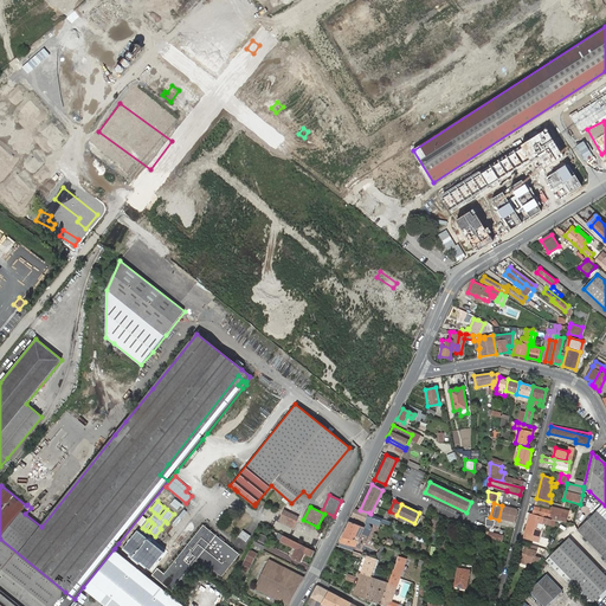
[(516,509),(504,507),(501,519),(514,522),(516,509)]
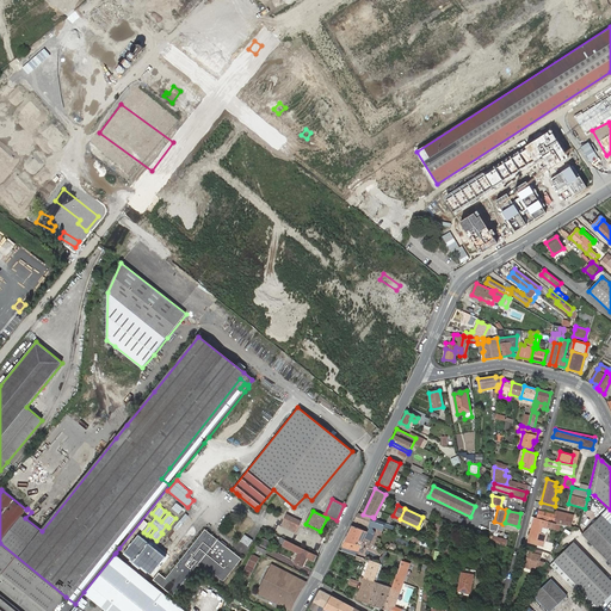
[(541,511),(539,518),(563,524),(563,525),(567,526),(571,526),(574,516),(567,514),(557,512),(556,516),(541,511)]
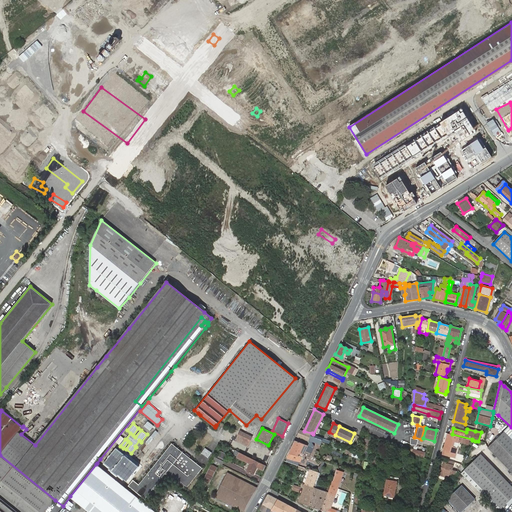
[(304,431),(300,429),(296,437),(308,441),(312,433),(304,431)]
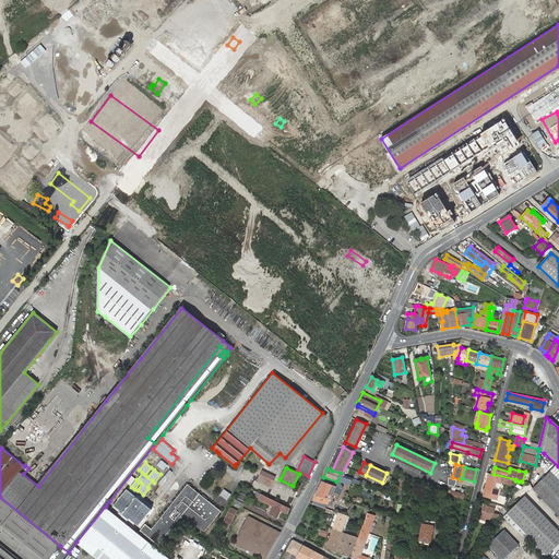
[(271,487),(275,477),(262,471),(258,480),(271,487)]
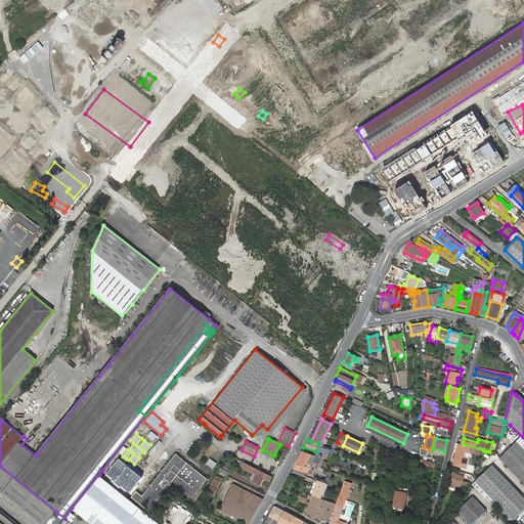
[(523,445),(521,448),(516,442),(498,459),(523,484),(523,445)]
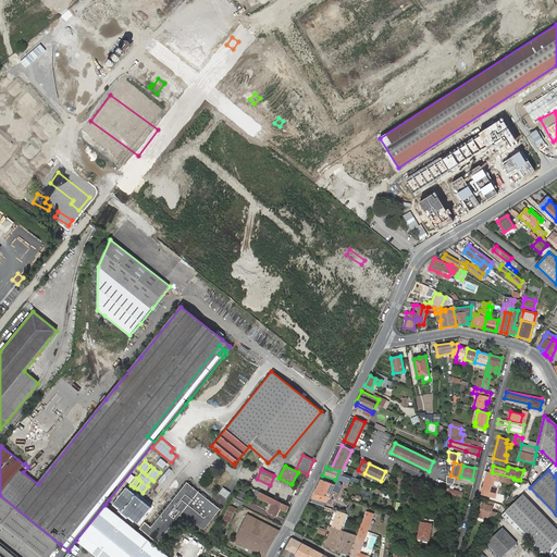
[(506,478),(487,472),(483,495),(495,498),(498,481),(505,482),(506,478)]
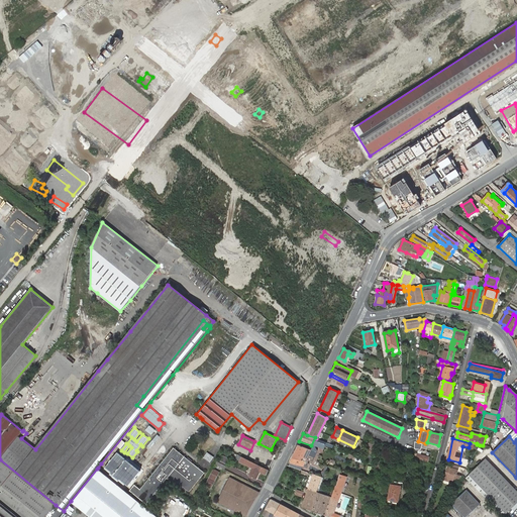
[(414,441),(414,448),(421,450),(423,444),(414,441)]
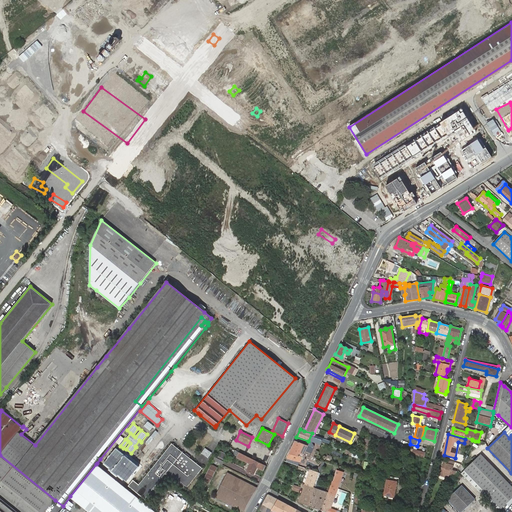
[(289,454),(287,458),(300,462),(302,458),(303,458),(304,457),(304,455),(303,455),(307,447),(308,445),(296,441),(289,454)]
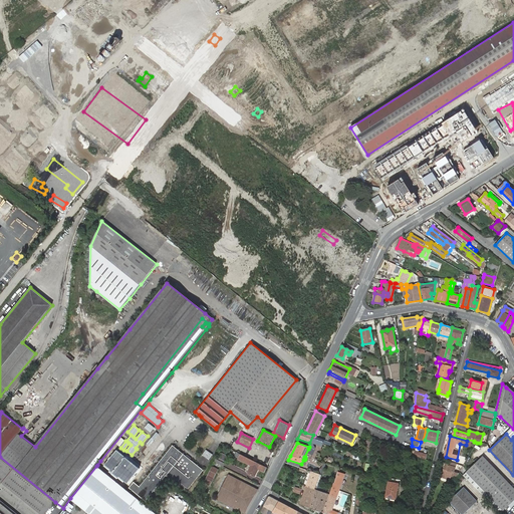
[(134,482),(129,488),(146,501),(168,473),(188,489),(203,470),(195,463),(177,449),(173,445),(140,486),(134,482)]
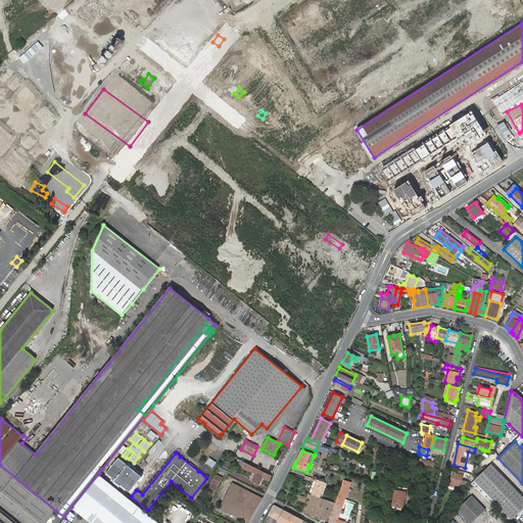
[(269,480),(271,475),(245,462),(242,467),(255,474),(251,481),(258,485),(263,477),(269,480)]
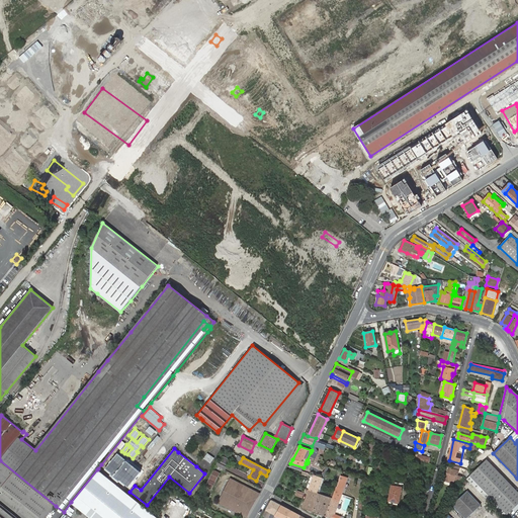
[(226,469),(229,462),(222,459),(220,463),(218,462),(216,465),(225,470),(226,469)]
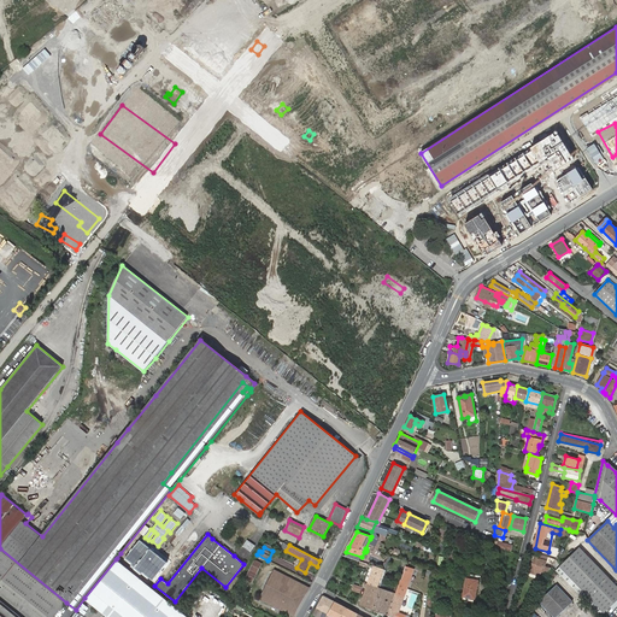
[(0,548),(0,616),(53,616),(66,603),(0,548)]
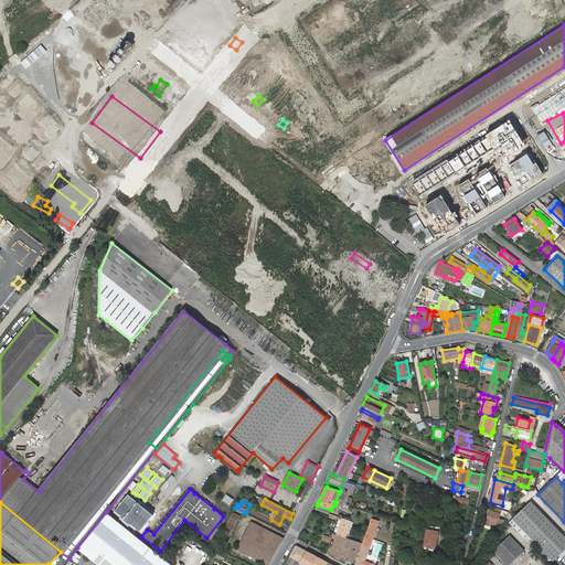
[(564,550),(564,537),(531,502),(513,519),(536,543),(532,547),(548,564),(553,562),(564,550)]
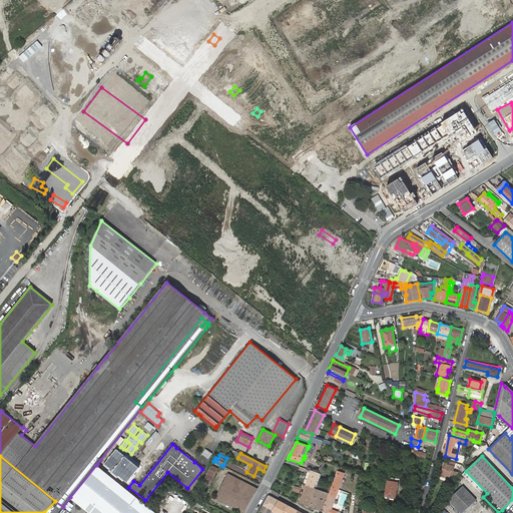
[(455,463),(449,461),(448,464),(444,463),(441,474),(446,475),(450,476),(452,471),(453,471),(455,463)]
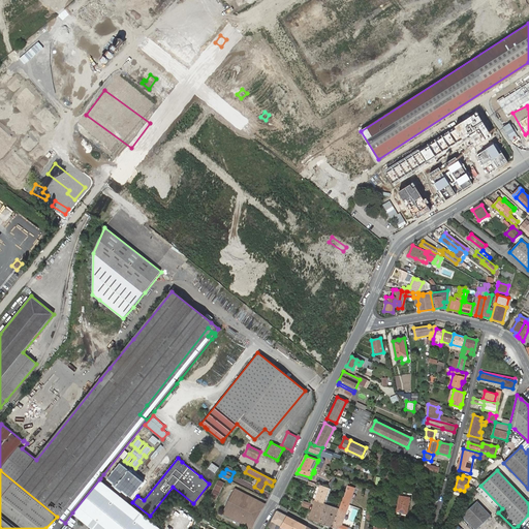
[(99,479),(72,512),(92,528),(160,528),(99,479)]
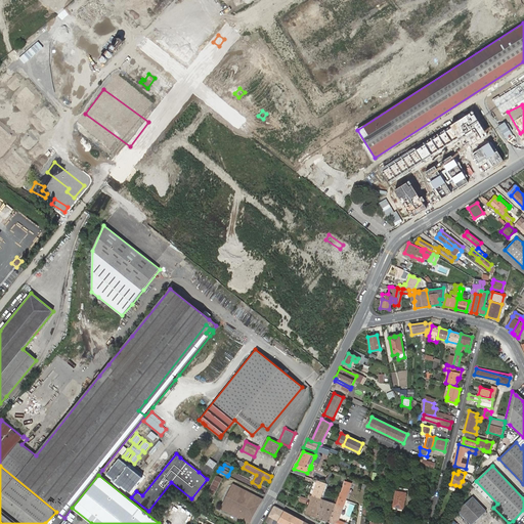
[(222,479),(216,476),(208,491),(209,491),(214,494),(222,479)]
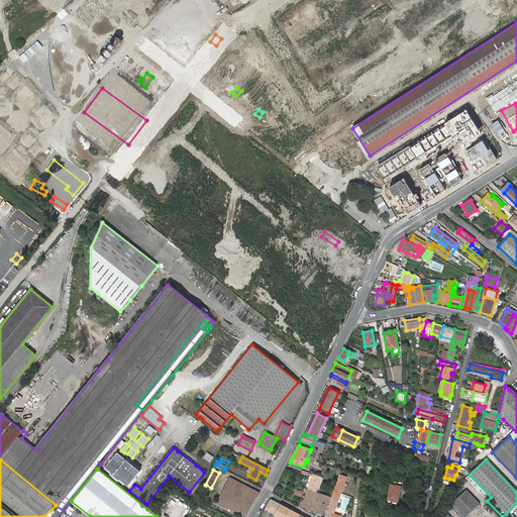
[(313,476),(308,489),(318,493),(319,493),(320,490),(322,482),(324,478),(313,474),(313,476)]
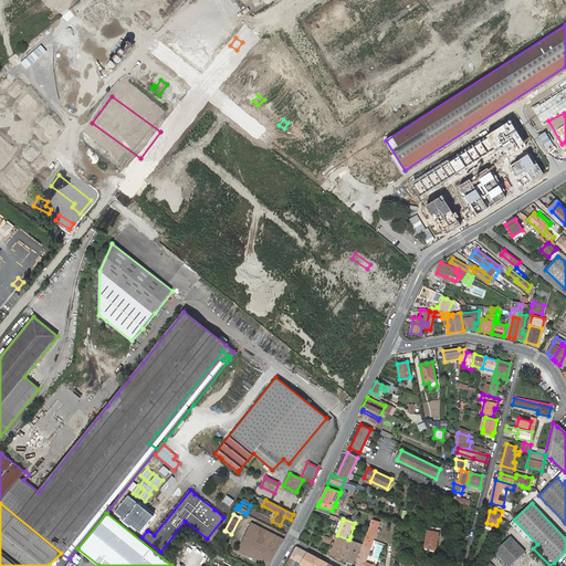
[(274,556),(284,540),(283,540),(283,538),(280,537),(252,523),(239,549),(270,565),(274,556)]
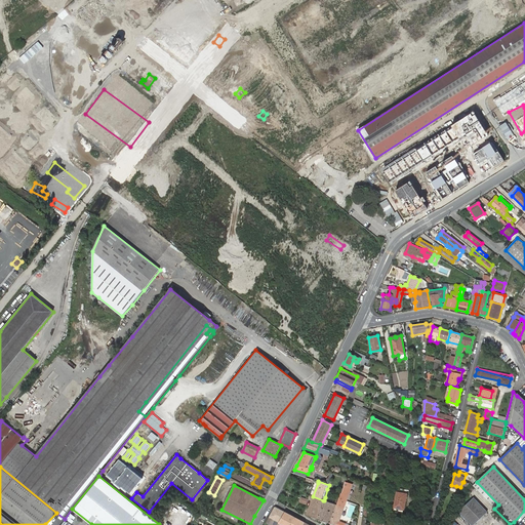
[(341,493),(337,502),(337,505),(336,506),(344,509),(351,488),(344,486),(341,493)]
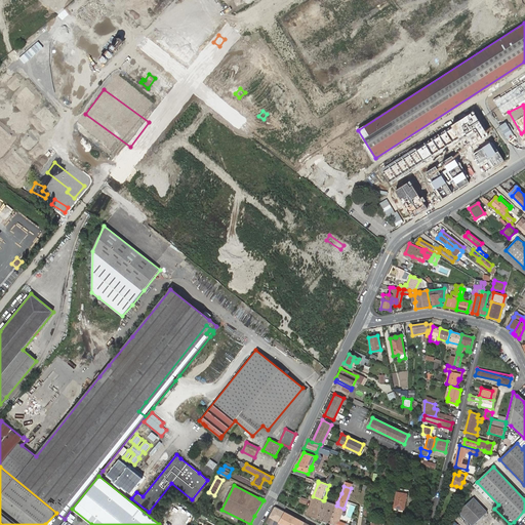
[(407,489),(400,488),(400,491),(396,490),(393,508),(397,509),(397,512),(403,513),(404,510),(407,493),(406,492),(407,489)]
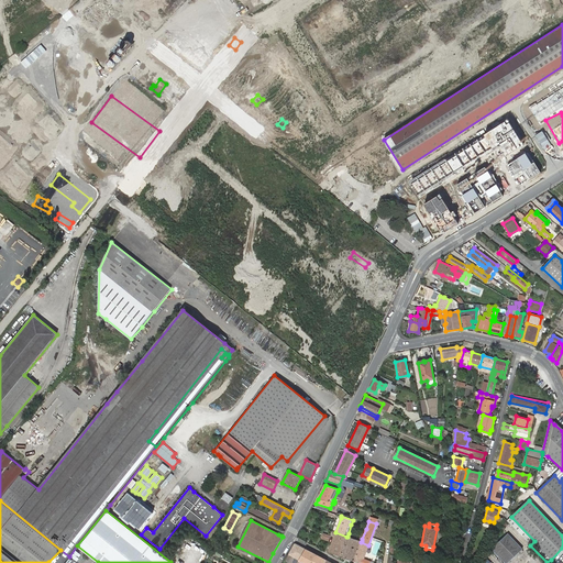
[(346,537),(335,532),(329,552),(340,556),(346,537)]
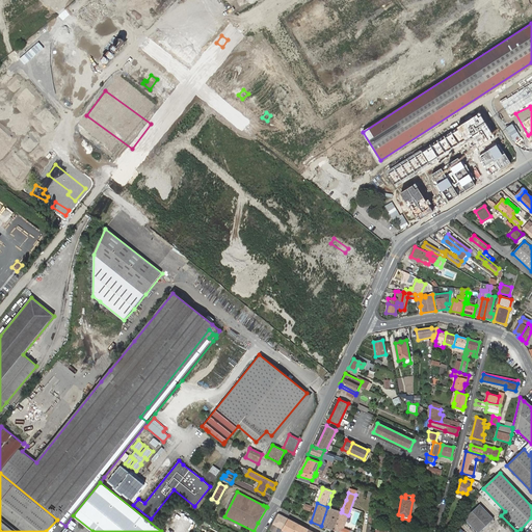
[(342,511),(339,510),(336,517),(329,515),(331,508),(333,505),(331,505),(329,504),(328,507),(327,507),(321,526),(335,530),(339,519),(341,512),(342,511)]
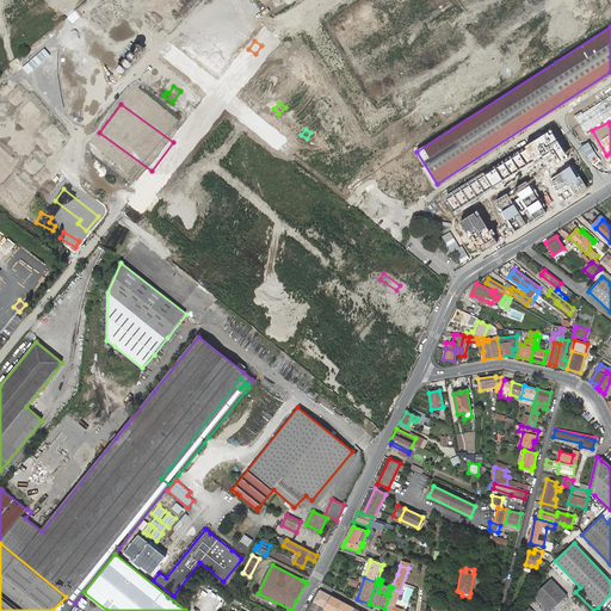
[(567,596),(550,579),(535,594),(550,610),(567,596)]
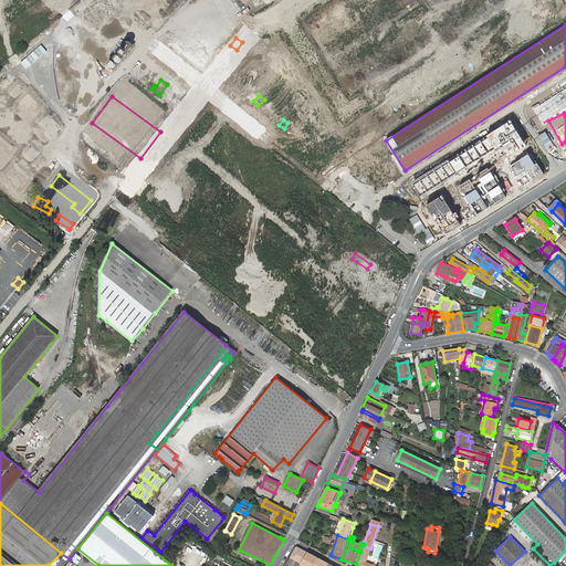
[(357,551),(360,543),(353,541),(350,548),(357,551)]
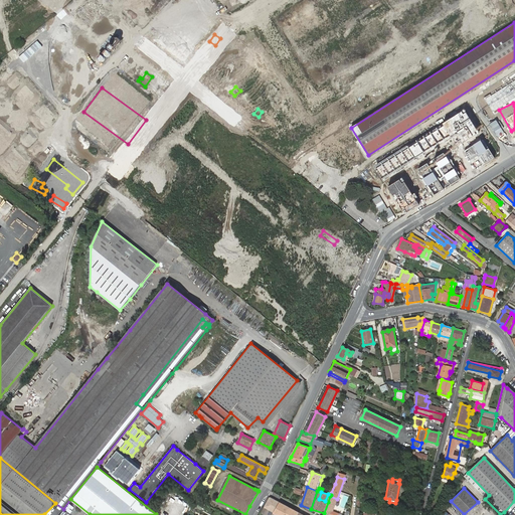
[(328,502),(324,513),(328,514),(330,514),(337,499),(330,496),(328,502)]
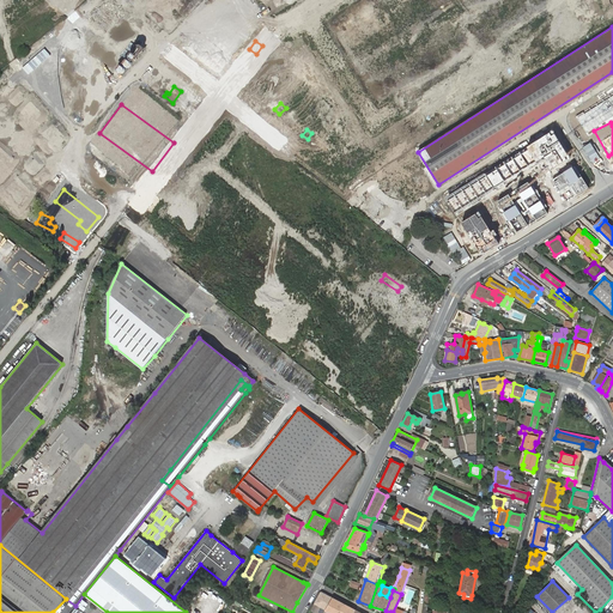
[(321,593),(315,604),(326,610),(333,598),(322,592),(321,593)]
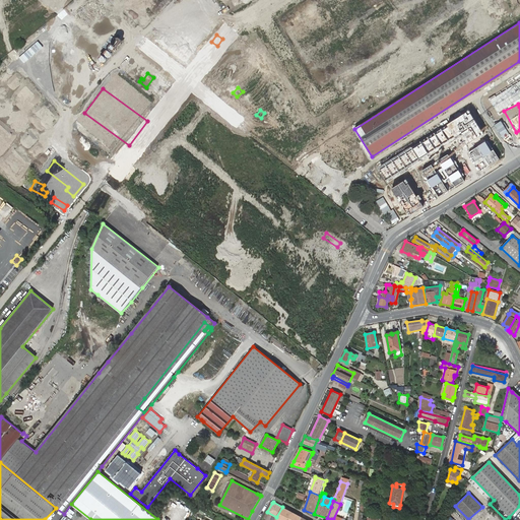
[(275,518),(278,519),(286,519),(291,512),(282,507),(276,517),(275,518)]
